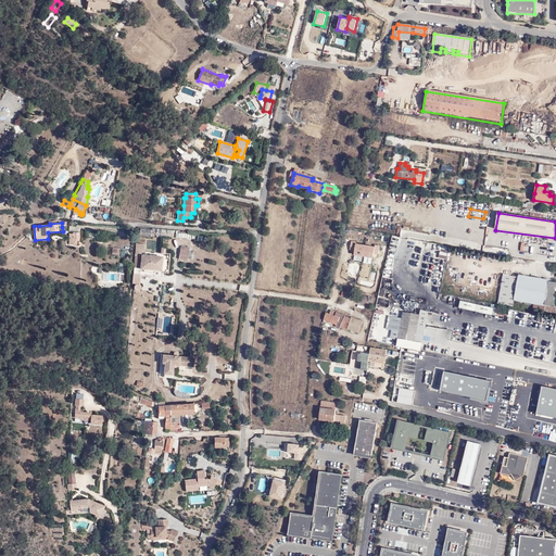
[(151,230),(140,229),(140,237),(150,238),(151,230)]
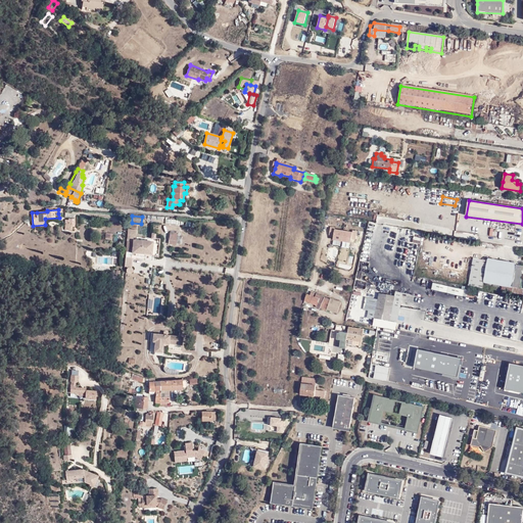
[(70,227),(73,227),(74,227),(75,219),(68,219),(68,221),(65,220),(64,229),(64,230),(69,231),(70,227)]
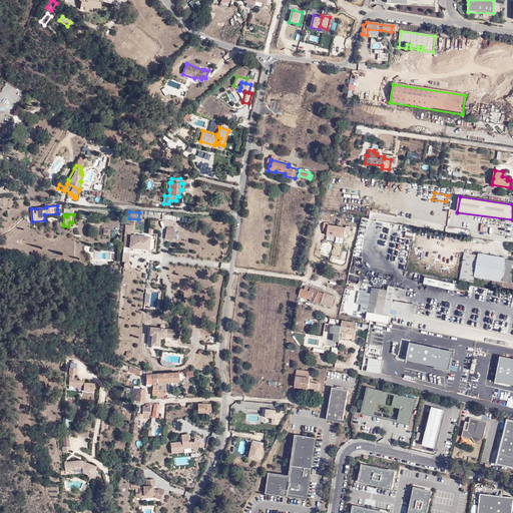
[(351,226),(324,222),(322,233),(344,237),(345,233),(350,234),(351,226)]
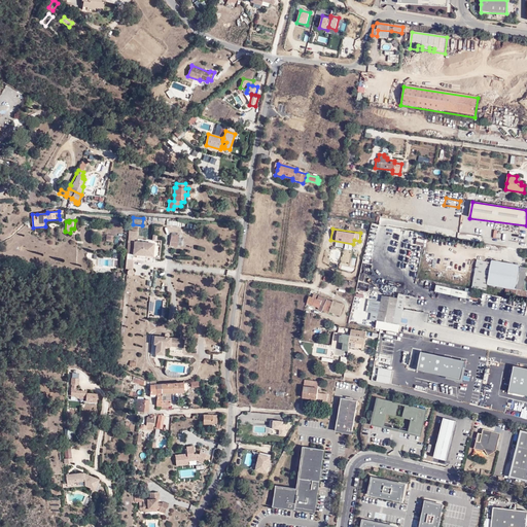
[(137,232),(130,231),(127,254),(133,254),(133,255),(152,257),(154,244),(134,242),(134,238),(136,238),(137,232)]
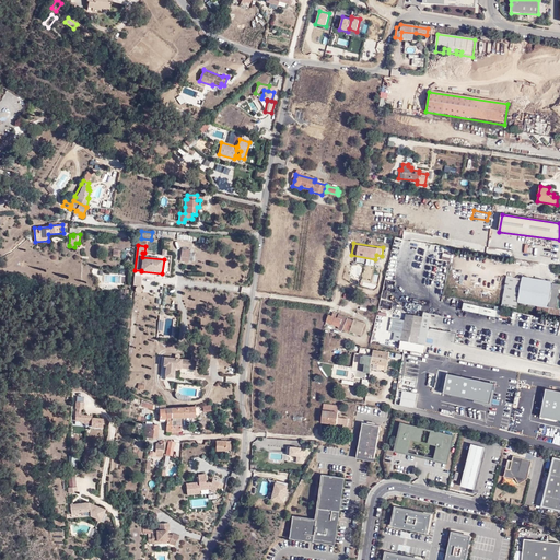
[(188,258),(189,249),(182,248),(181,261),(188,263),(188,258)]
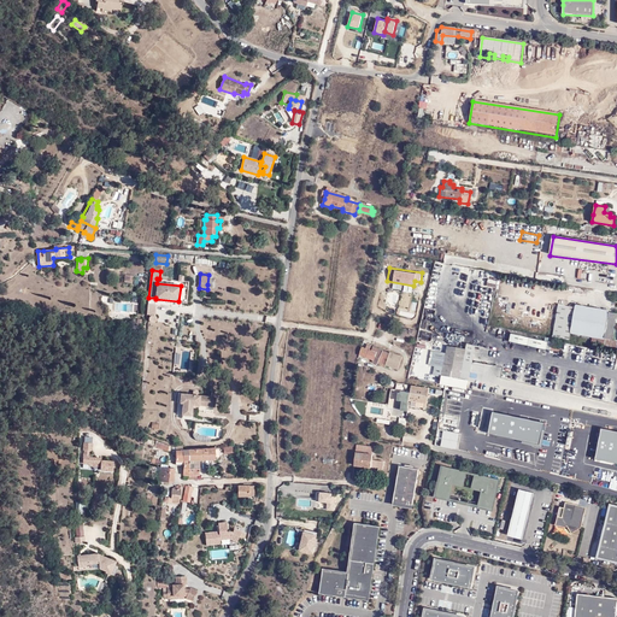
[(116,312),(137,310),(137,301),(115,303),(116,312)]
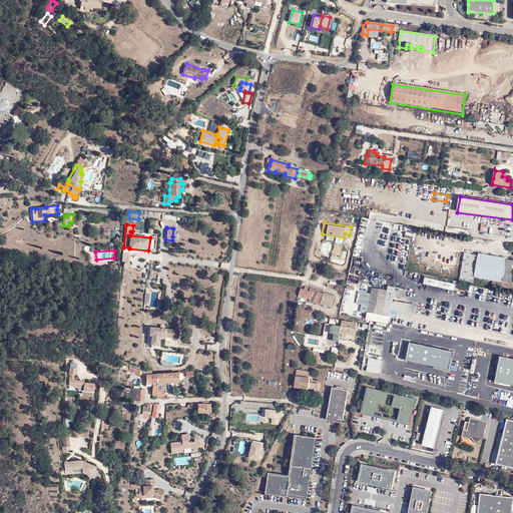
[(477,254),(463,251),(458,279),(472,282),(474,275),(477,254)]
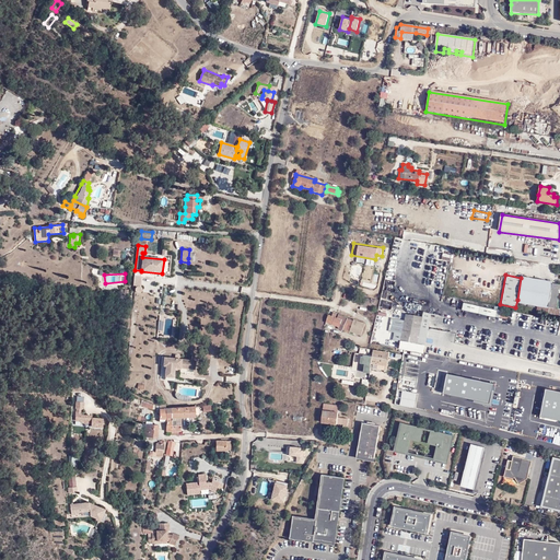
[(521,278),(517,300),(537,303),(556,306),(559,283),(522,277),(521,278)]
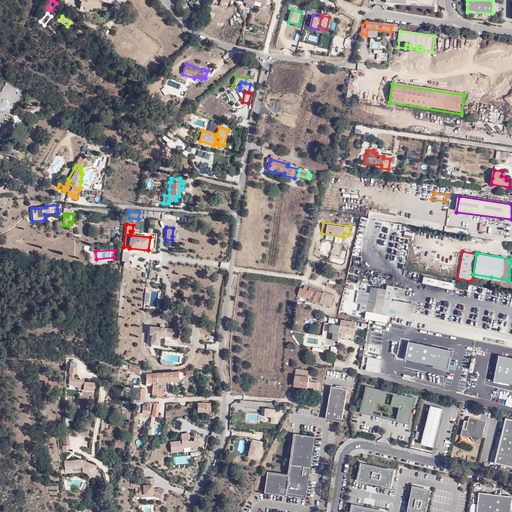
[(336,276),(343,277),(344,274),(331,272),(330,280),(336,281),(336,276)]
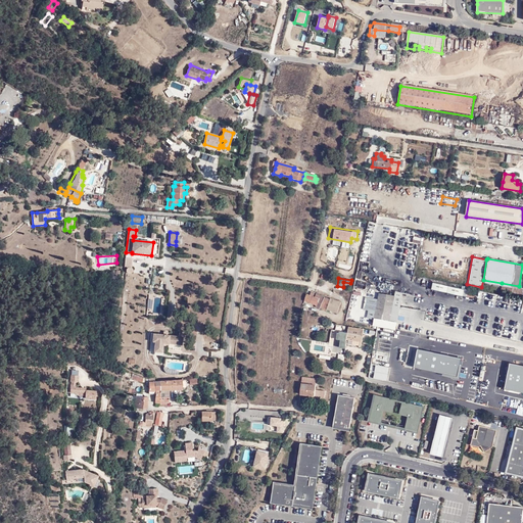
[(464,290),(433,283),(432,289),(463,296),(464,290)]
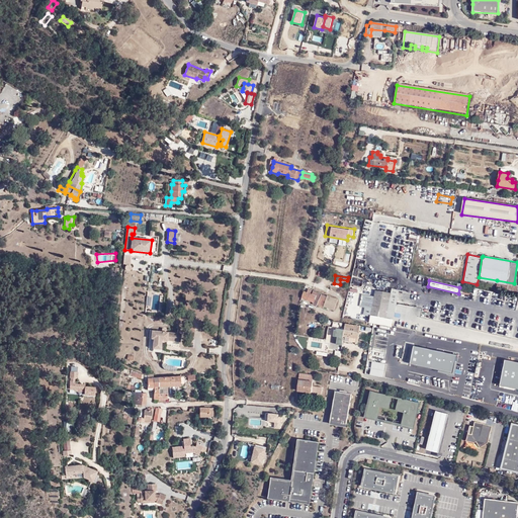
[(517,283),(514,283),(497,280),(497,288),(517,291),(517,283)]
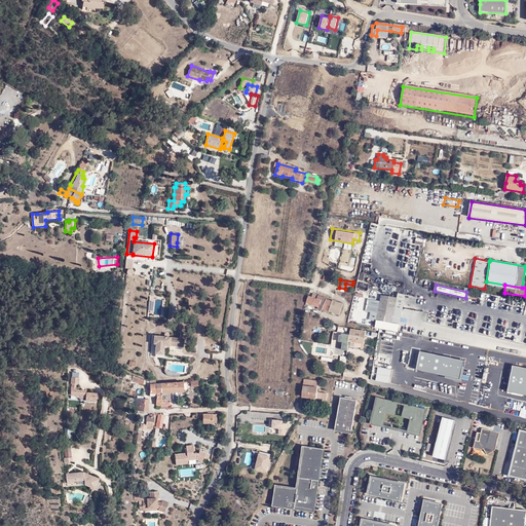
[(481,295),(471,292),(470,298),(479,300),(481,295)]
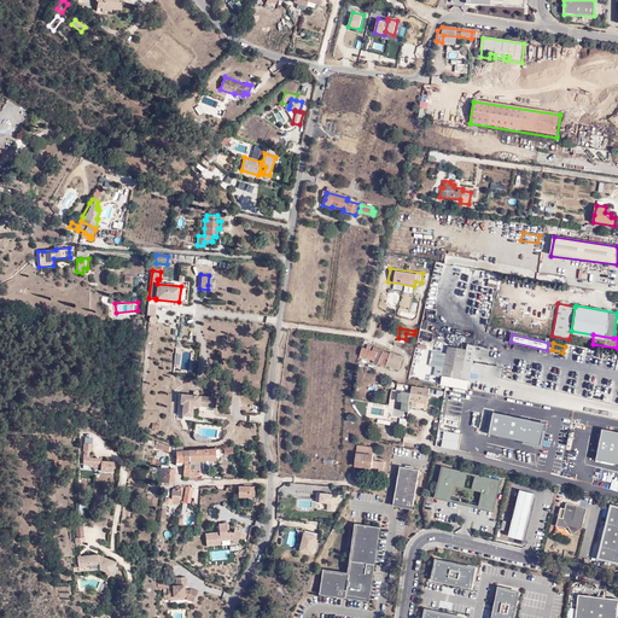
[(372,362),(378,366),(379,362),(384,353),(384,351),(374,348),(372,351),(371,350),(372,347),(368,345),(366,349),(363,348),(360,355),(373,361),(372,362)]
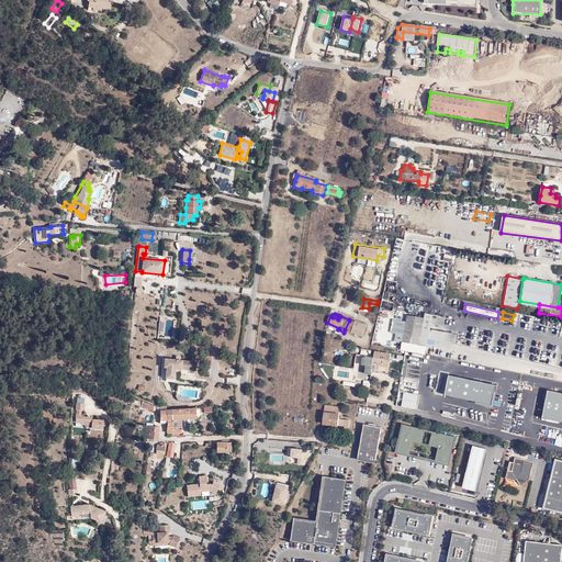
[(424,314),(423,318),(417,346),(425,348),(431,315),(424,314)]
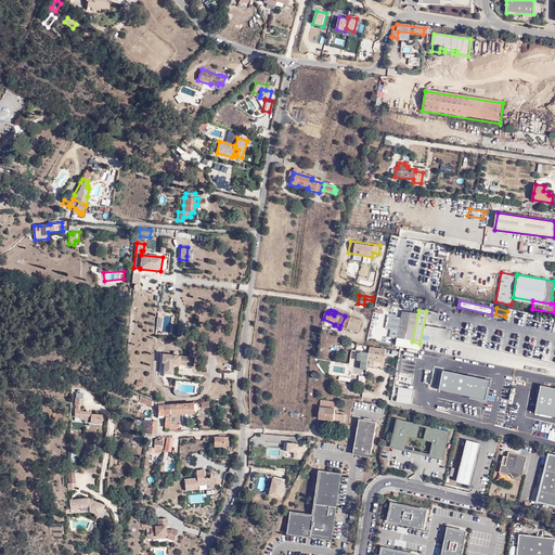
[(400,318),(397,333),(396,338),(412,341),(417,314),(401,311),(400,318)]
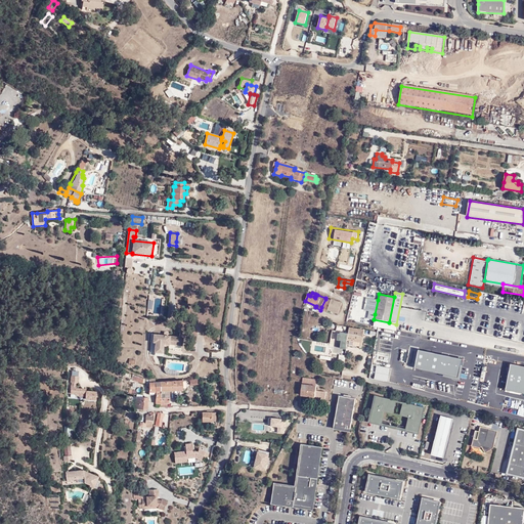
[(378,300),(365,298),(362,311),(367,312),(367,313),(375,314),(378,300)]
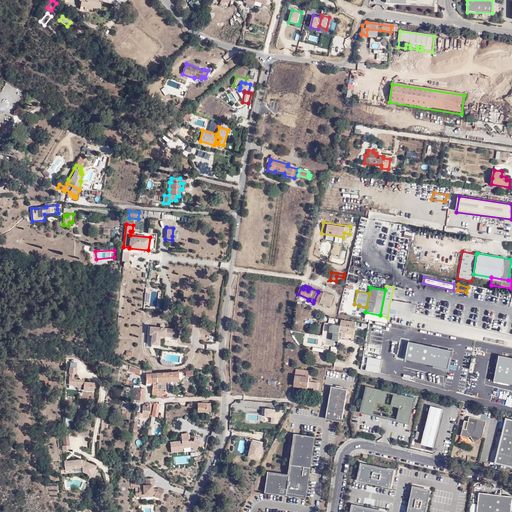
[(318,292),(314,300),(329,307),(334,297),(325,293),(324,294),(318,292)]
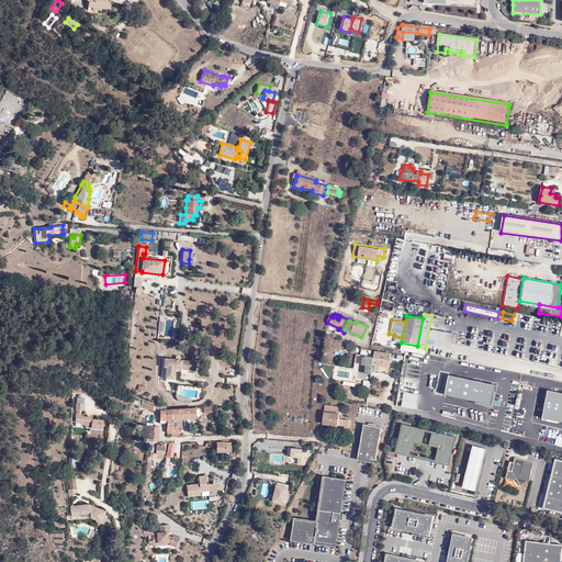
[(417,346),(401,343),(400,350),(424,355),(425,348),(417,346)]
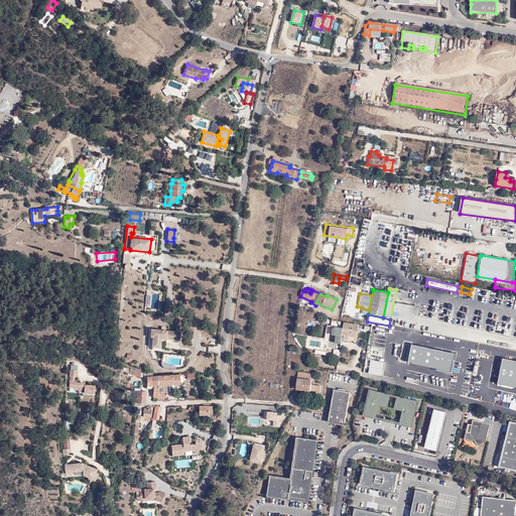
[(358,326),(344,323),(342,330),(336,329),(335,335),(356,338),(358,326)]
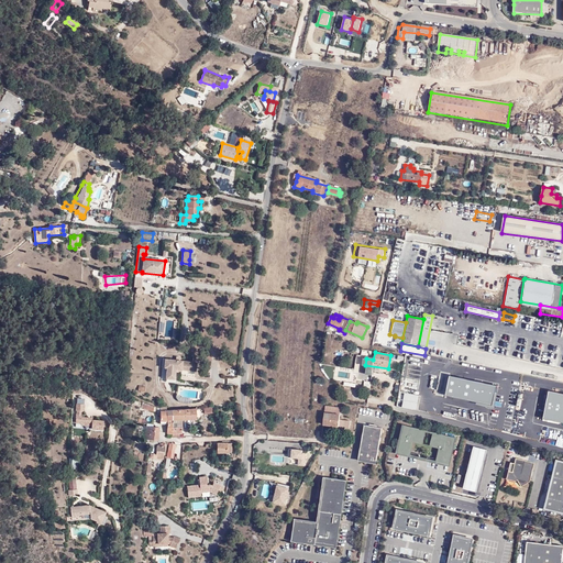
[(176,368),(181,370),(196,371),(197,362),(180,361),(180,357),(176,356),(176,360),(165,359),(164,367),(167,367),(167,368),(166,378),(175,379),(175,371),(176,368)]
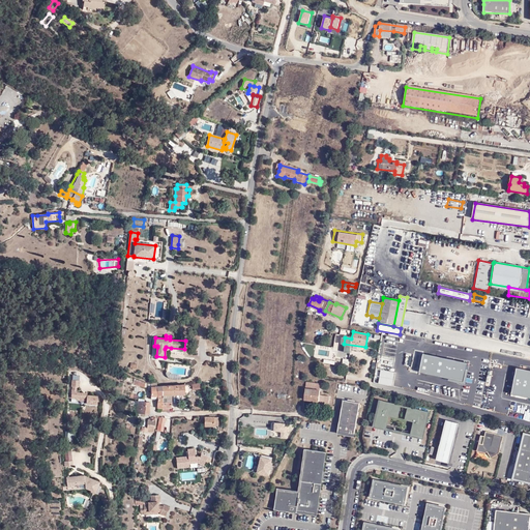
[(440,352),(447,353),(449,345),(442,344),(440,352)]
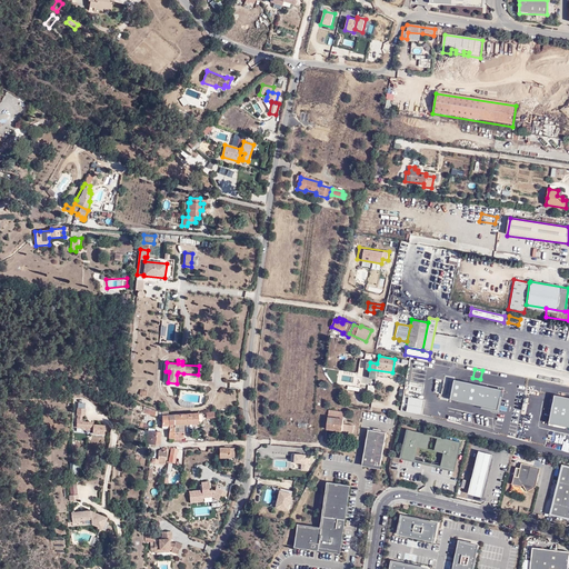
[(536,395),(538,387),(529,383),(527,391),(536,395)]
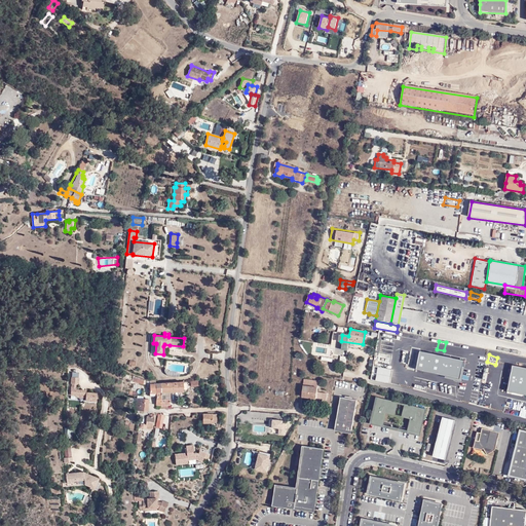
[(79,384),(79,372),(69,372),(68,400),(97,401),(97,390),(76,389),(76,384),(79,384)]
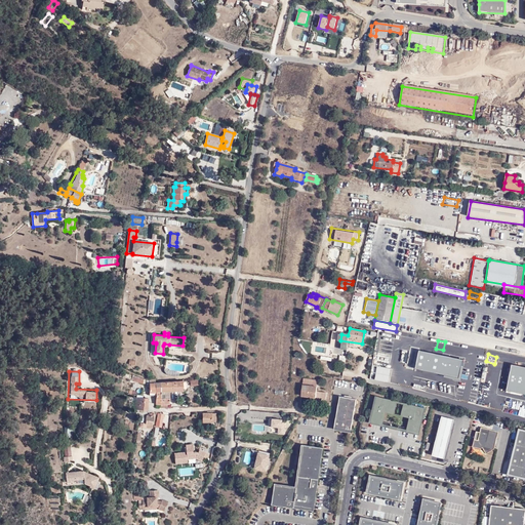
[(315,397),(315,391),(317,379),(303,378),(300,396),(315,397)]
